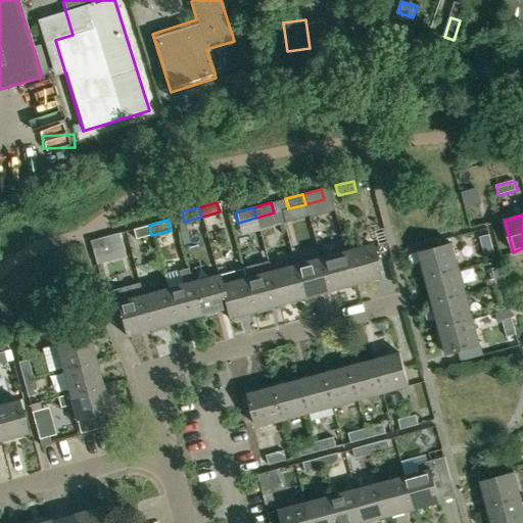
[(151,235),(149,225),(133,229),(135,239),(151,235)]
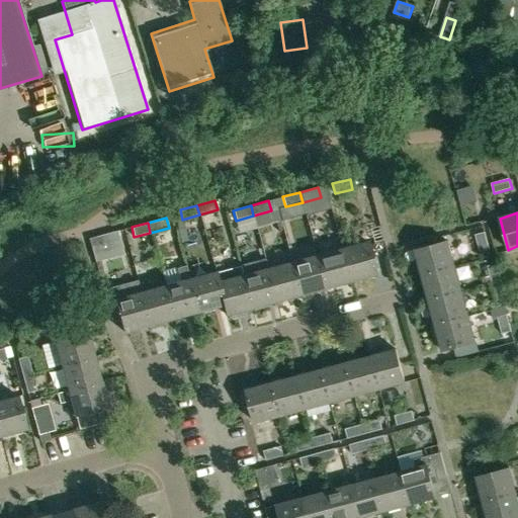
[(117,231),(99,236),(101,246),(119,241),(117,231)]
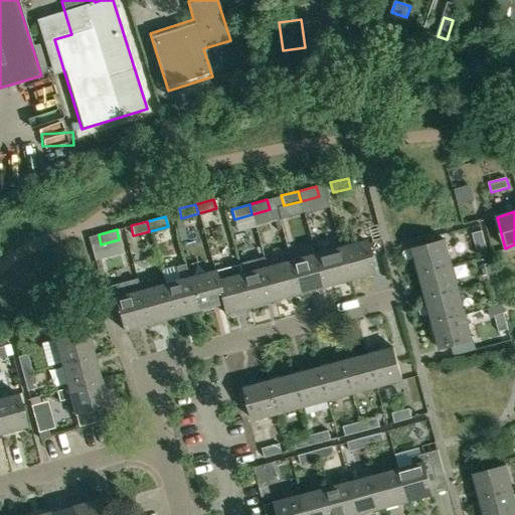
[(472,233),(477,251),(487,248),(482,230),(472,233)]
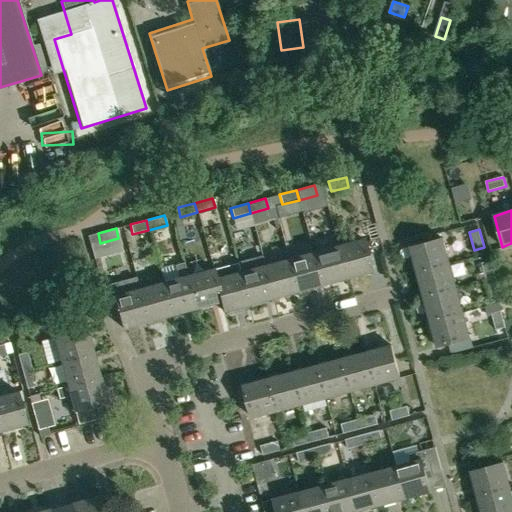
[(363,239),(337,246),(346,279),(372,272),(363,239)]
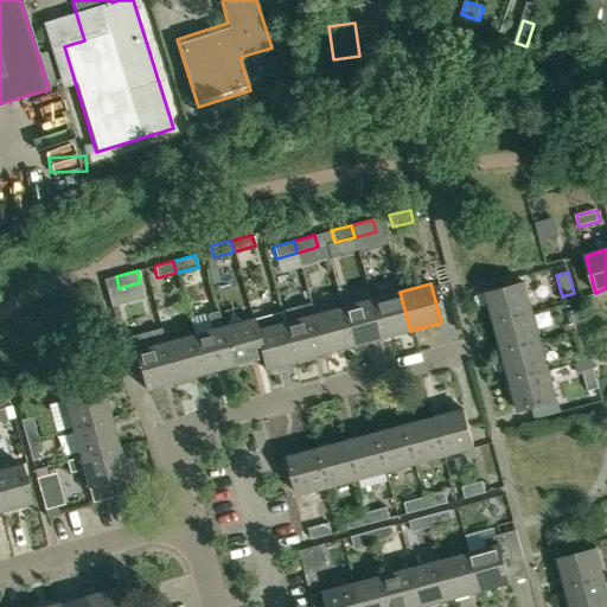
[(487,294),(496,323),(532,313),(525,283),(487,294)]
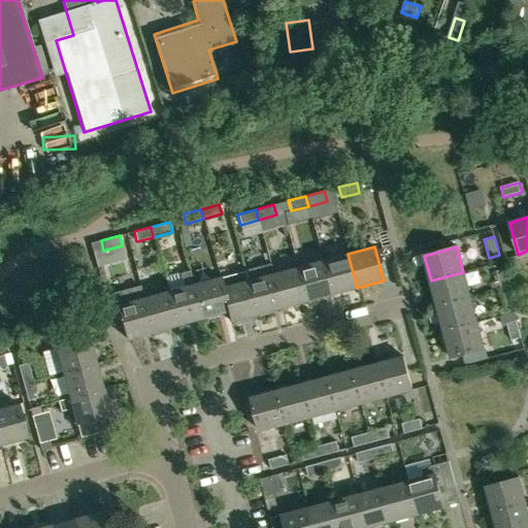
[(332,294),(357,288),(348,254),(323,260),(332,294)]
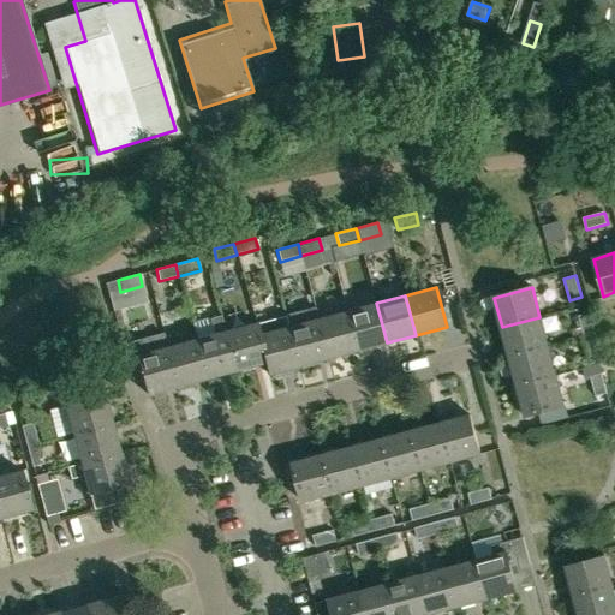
[(357,351),(387,342),(376,303),(346,311),(357,351)]
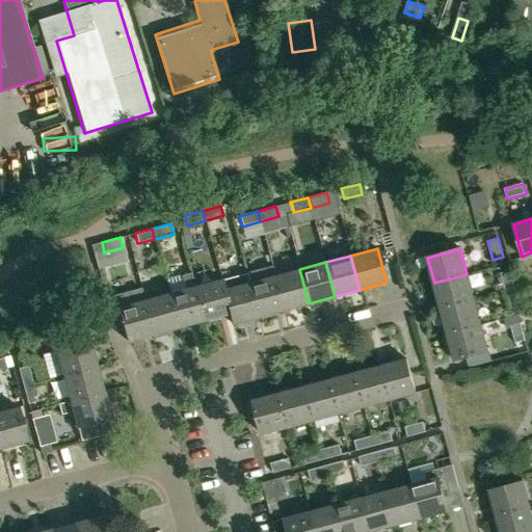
[(258,318),(284,311),(274,276),(272,266),(246,273),(258,318)]
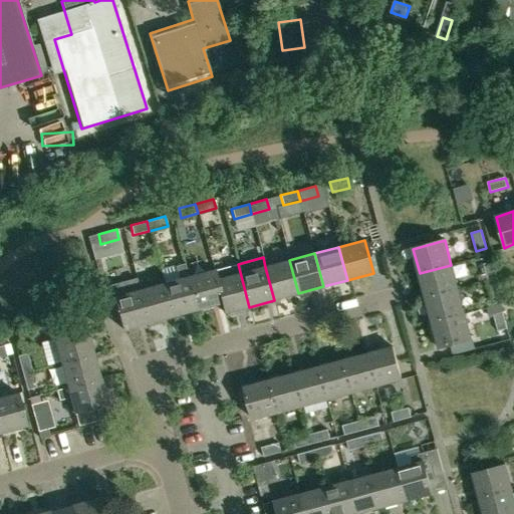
[(289,260),(265,267),(274,300),(298,293),(289,260)]
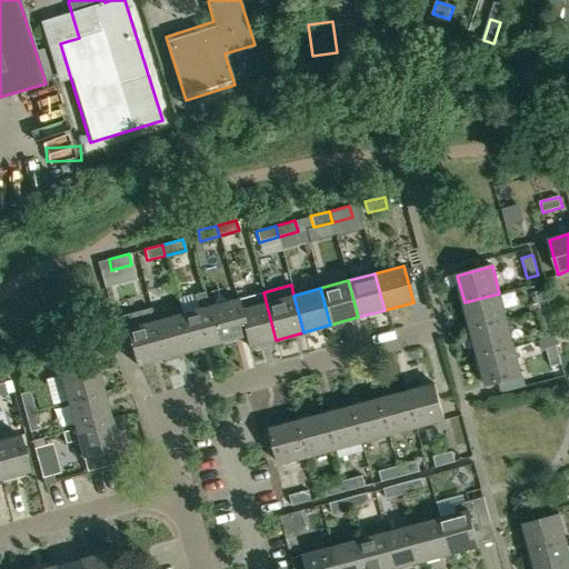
[(540,311),(551,308),(546,289),(535,292),(540,311)]
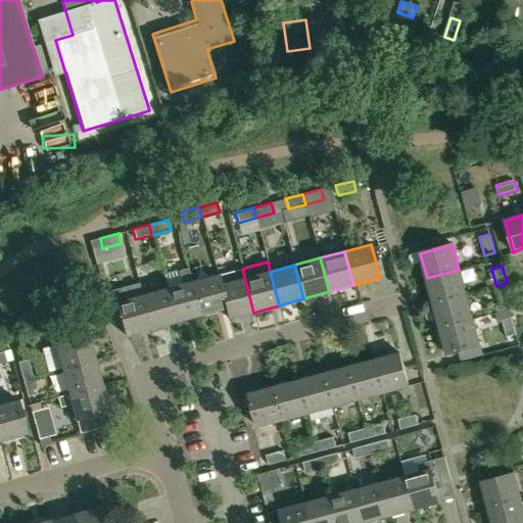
[(176,322),(200,316),(191,283),(187,268),(162,275),(167,289),(176,322)]
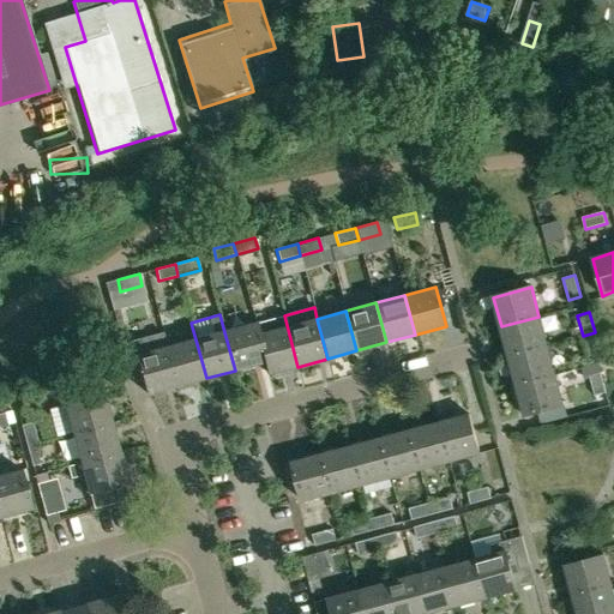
[(265,362),(264,362),(268,375),(298,367),(284,315),(257,323),(260,335),(258,336),(265,362)]
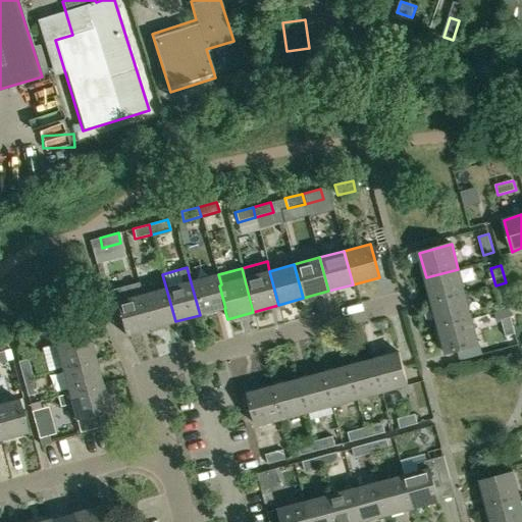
[(465,295),(458,269),(426,277),(432,303),(465,295)]
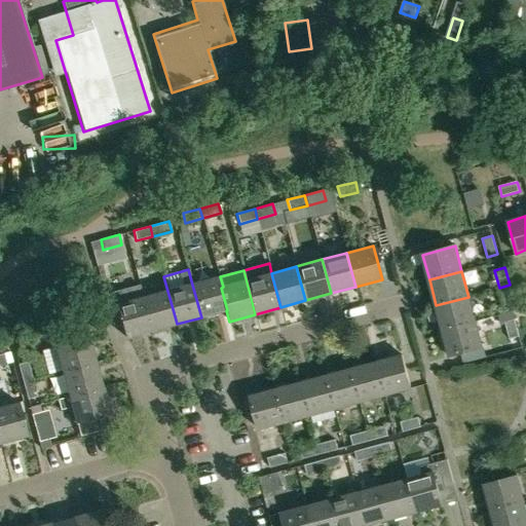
[(201,317),(226,310),(227,310),(221,288),(223,287),(220,276),(192,285),(201,317)]
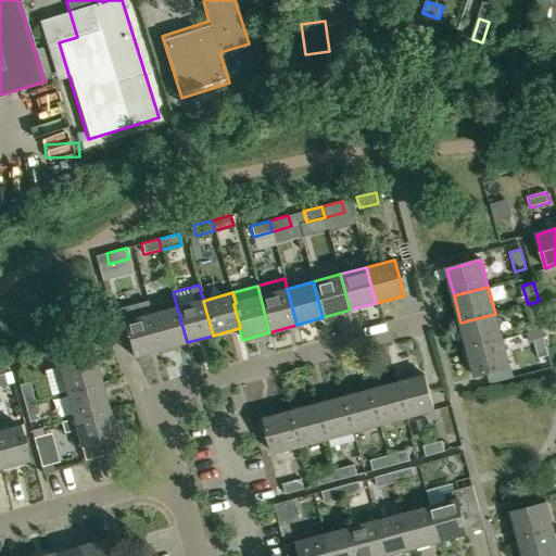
[(134,357),(161,350),(151,315),(147,301),(119,307),(134,357)]
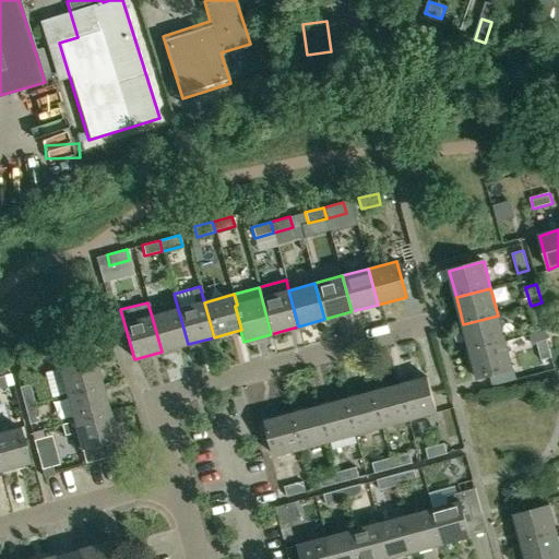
[(542,302),(531,306),(536,324),(547,322),(542,302)]
